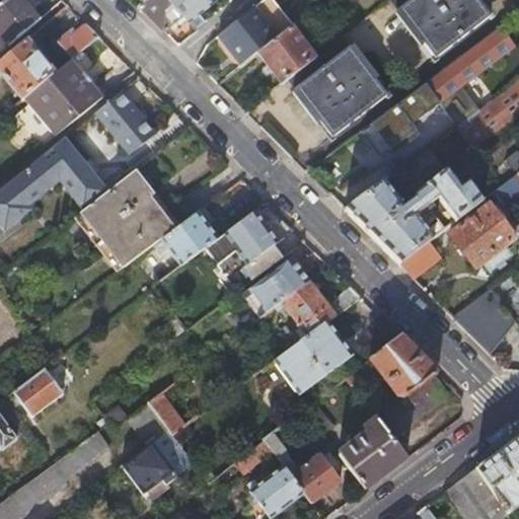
[(0,33),(9,46),(41,18),(24,0),(5,0),(0,5),(0,33)]
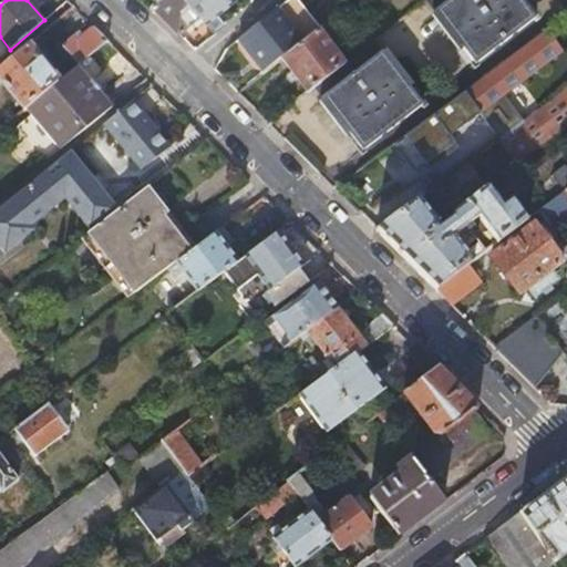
[(151,6),(177,32),(198,16),(186,0),(156,0),(155,1),(151,6)]
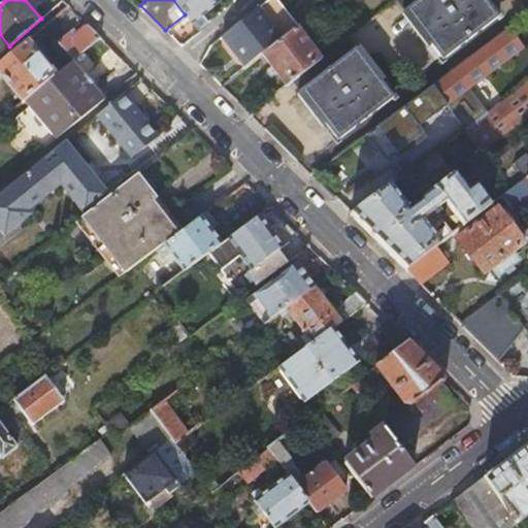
[(173,0),(185,14),(198,30),(208,21),(201,12),(216,0),(173,0)]
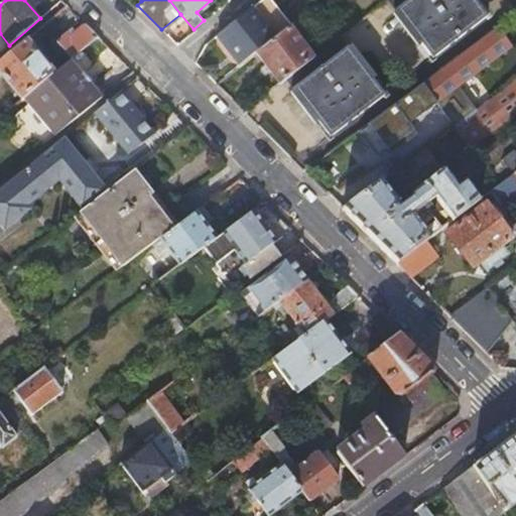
[(239,65),(255,52),(289,26),(291,24),(271,0),(261,0),(217,36),(239,65)]
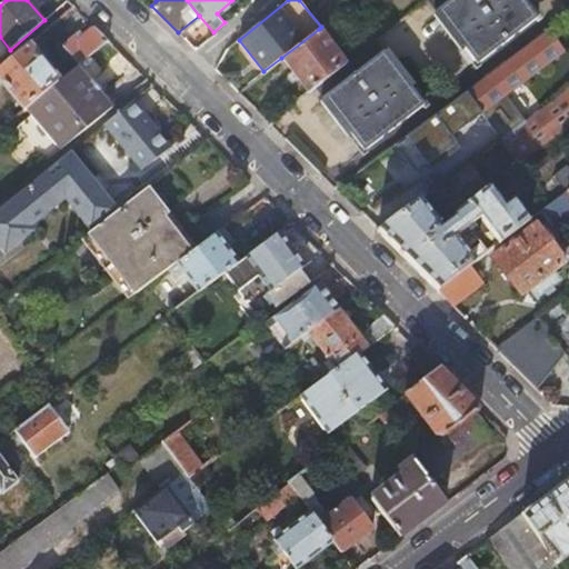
[(536,17),(522,0),(429,0),(476,62),(536,17)]
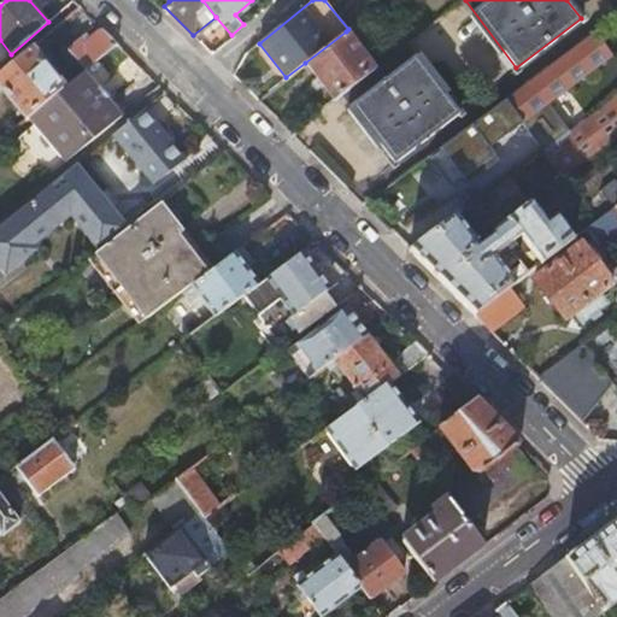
[(404,213),(616,53),(616,13),(385,188),(404,213)]
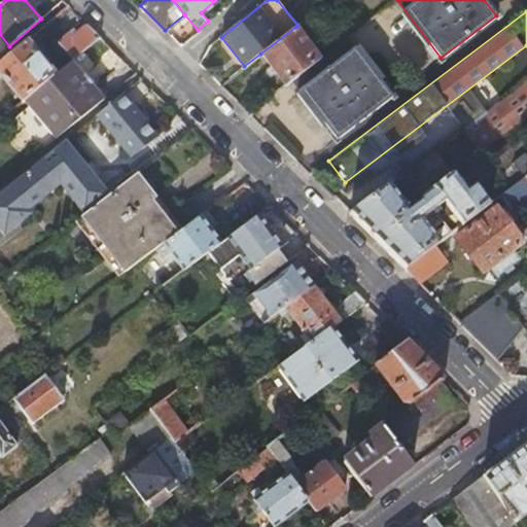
[(73,60),(99,38),(86,25),(72,37),(68,33),(58,41),(73,60)]
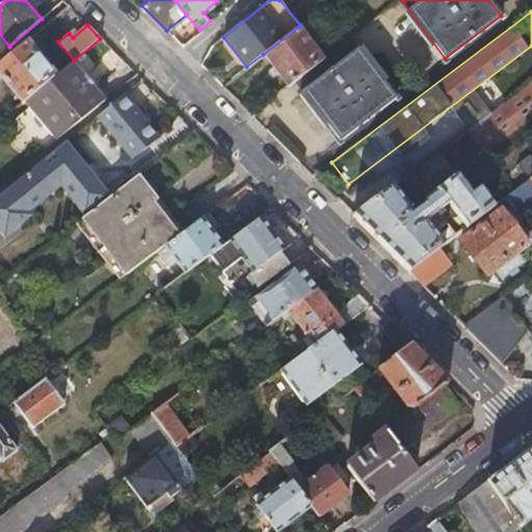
[(263,54),(288,87),(294,82),(323,60),(298,27),(263,54)]
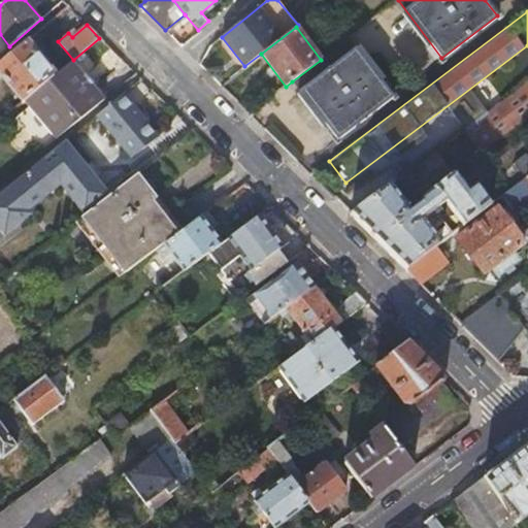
[(321,60),(292,81),(335,138),(392,96),(348,39),(321,60)]
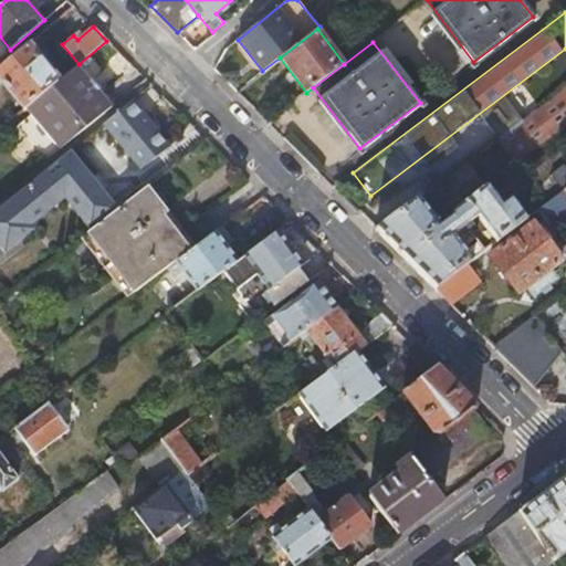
[(0,67),(0,79),(24,108),(58,82),(27,45),(0,67)]
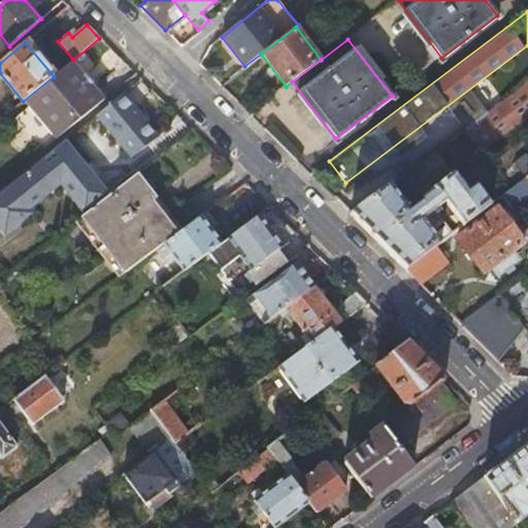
[(55,140),(102,102),(91,88),(81,76),(70,63),(54,76),(23,101),(55,140)]
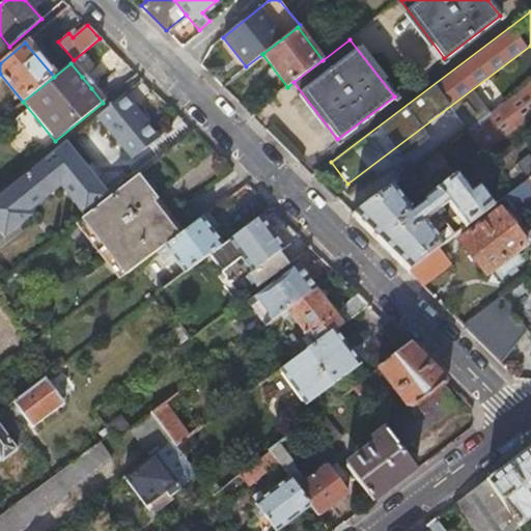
[(82,77),(91,88),(95,85),(86,74),(82,77)]
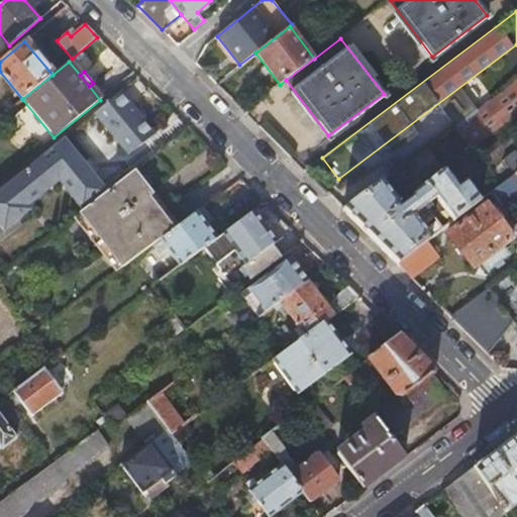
[(516,114),(516,78),(505,86),(506,87),(402,165),(419,187),(444,169),(516,114)]
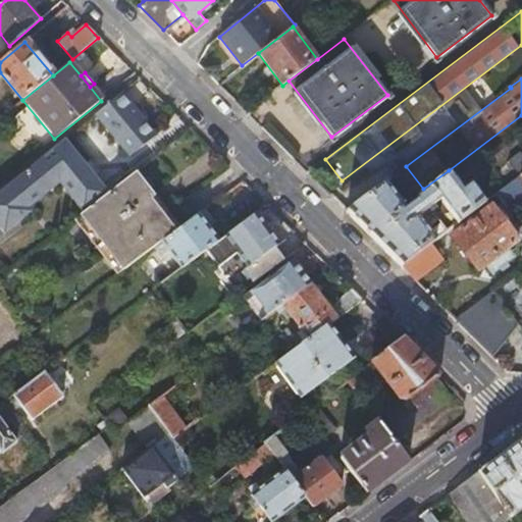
[(131,93),(106,119),(141,153),(153,145),(158,142),(168,129),(131,93)]
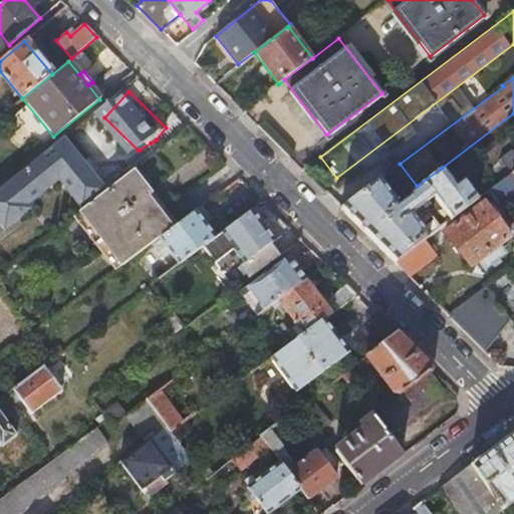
[(0,222),(113,131),(97,108),(0,187),(0,222)]
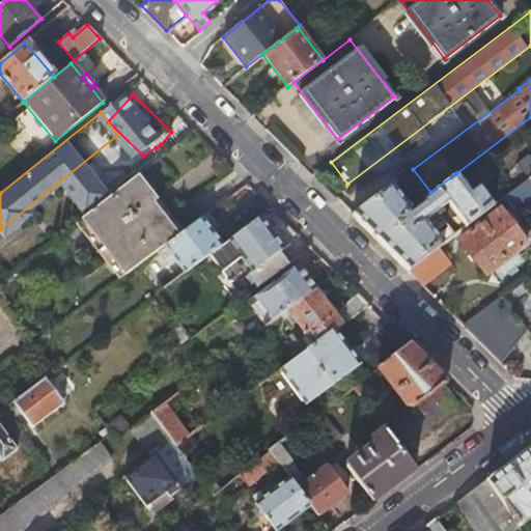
[(352,215),(407,271),(442,244),(434,232),(446,224),(437,212),(442,207),(450,217),(454,214),(465,226),(493,204),(477,186),(470,191),(456,173),(430,192),(423,198),(421,204),(412,211),(392,185),(352,215)]
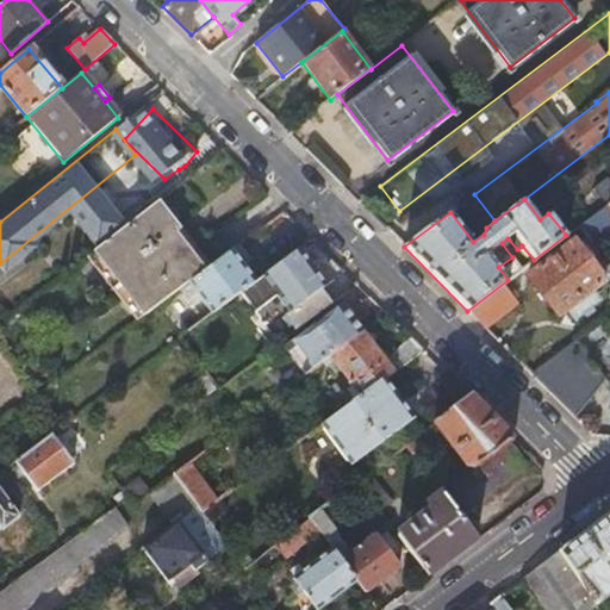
[(179,230),(157,203),(94,253),(144,316),(188,281),(203,271),(174,234),(179,230)]
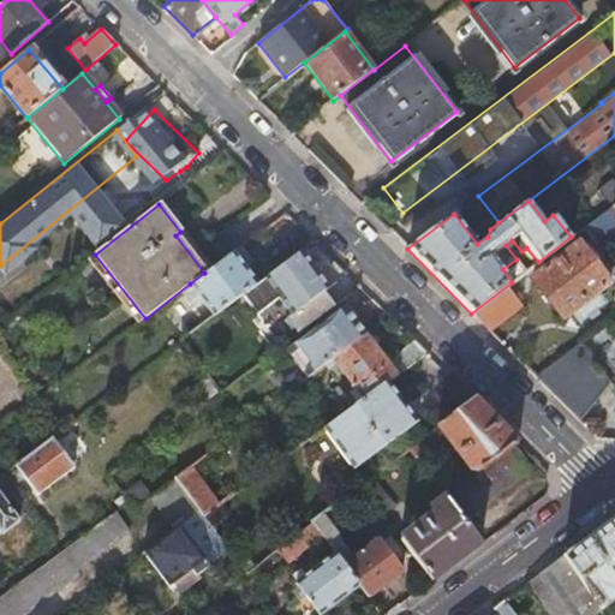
[(614,230),(614,209),(613,206),(584,228),(596,244),(614,230)]
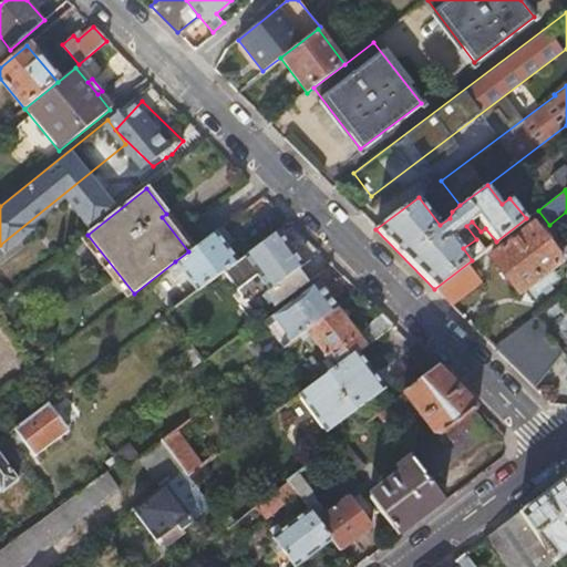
[(517,294),(526,287),(549,269),(562,260),(533,223),(488,256),(517,294)]
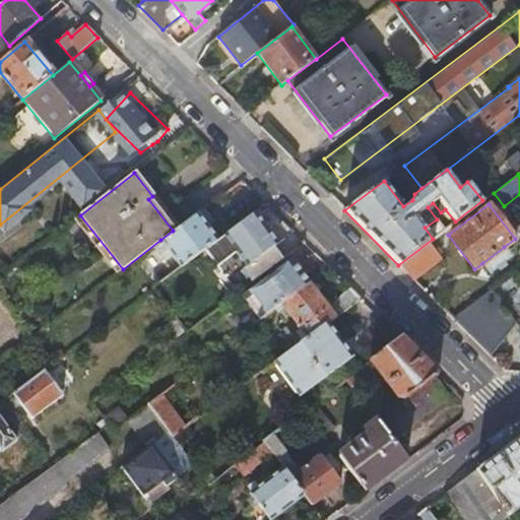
[(254,211),(217,239),(204,249),(216,266),(236,251),(247,266),(243,269),(252,282),(282,259),(273,247),(277,244),(254,211)]
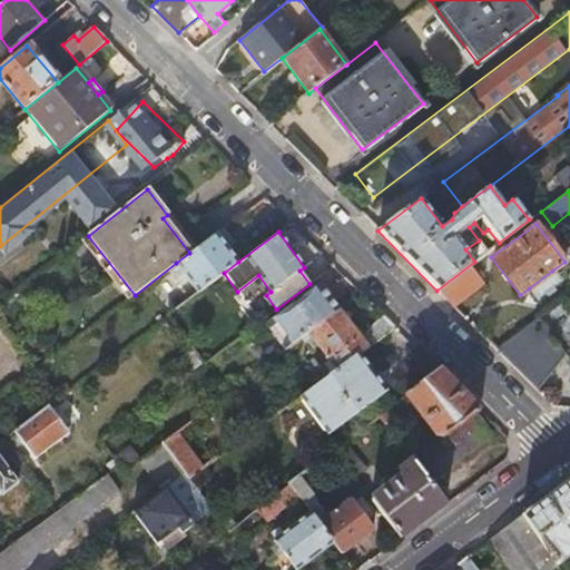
[(216,233),(189,253),(176,263),(198,292),(224,273),(238,262),(216,233)]
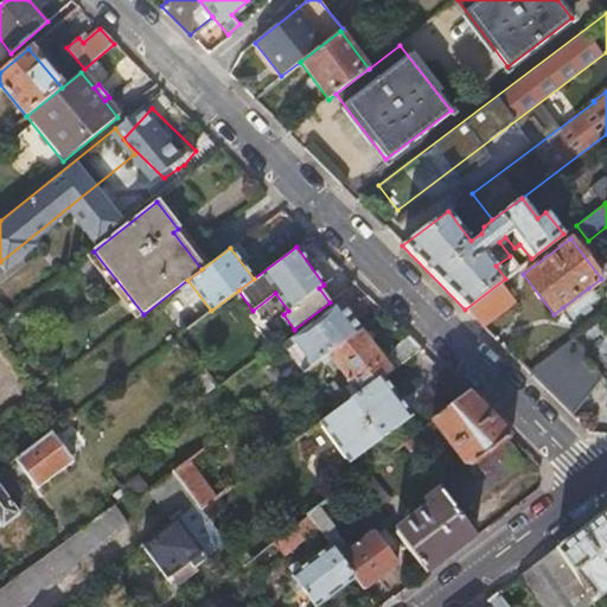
[(588,288),(563,307),(570,317),(595,298),(588,288)]
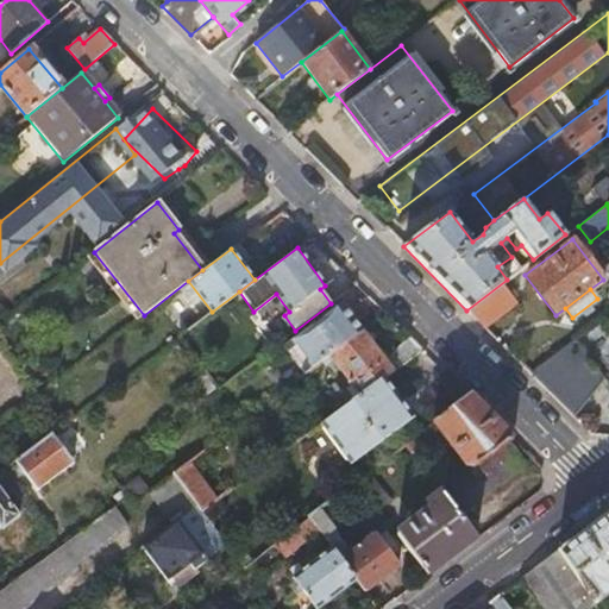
[(322,360),(363,331),(341,303),(286,345),(307,374),(322,360)]
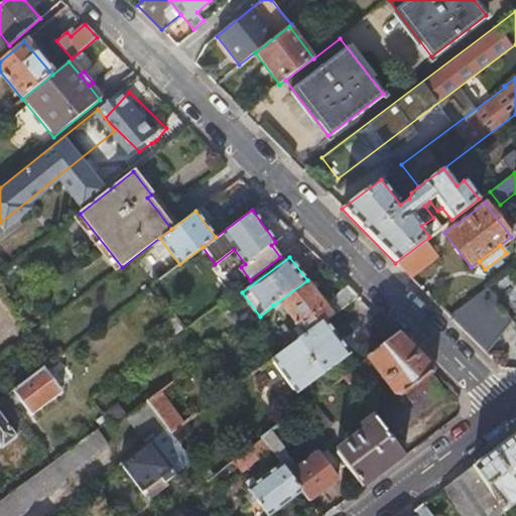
[(333,312),(307,280),(273,305),(277,310),(283,306),(304,334),(325,318),(333,312)]
